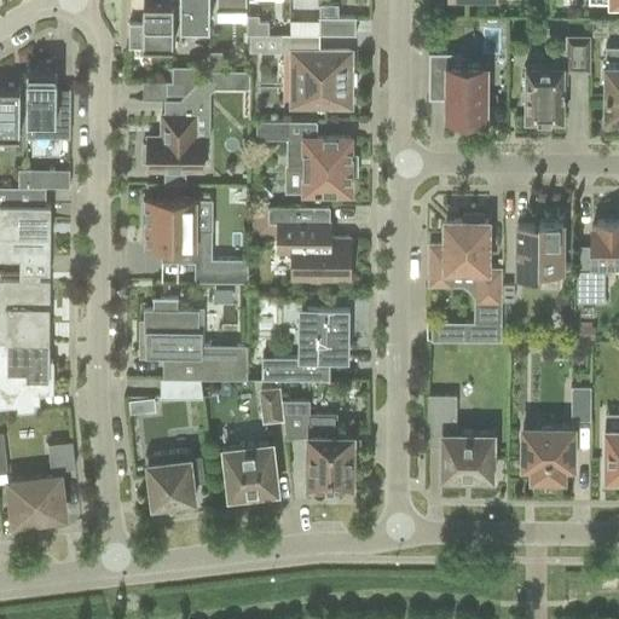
[(143,0),(143,22),(131,22),(128,22),(128,47),(172,47),(172,0),(143,0)]
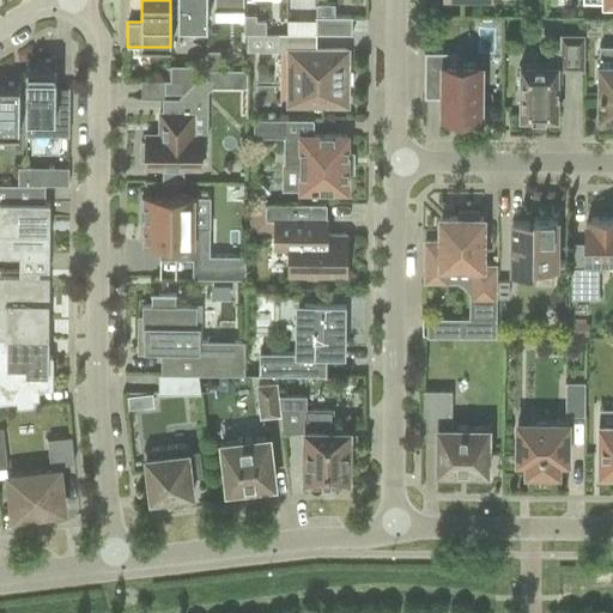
[(177,0),(178,23),(182,23),(182,28),(204,29),(204,23),(207,23),(207,0),(177,0)]
